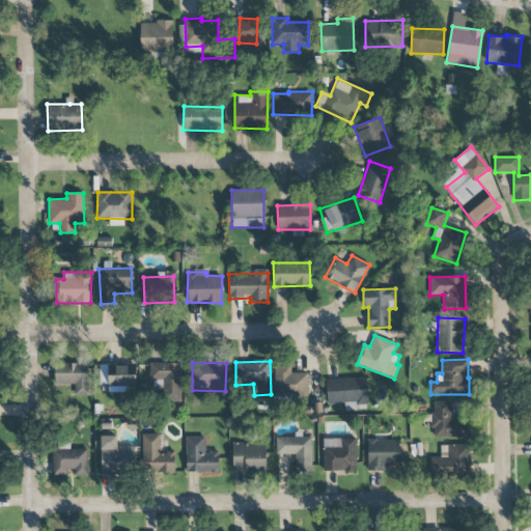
[(88,363),(54,363),(55,385),(74,385),(75,396),(89,395),(88,363)]
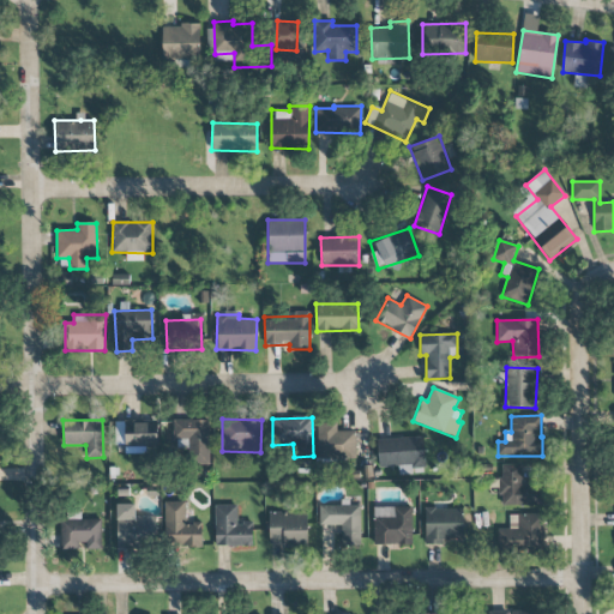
[(209,420),(174,420),(175,438),(190,438),(191,465),(210,464),(209,420)]
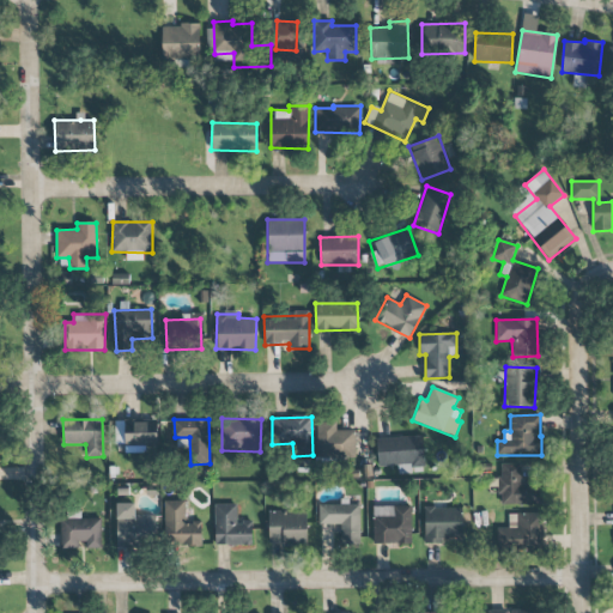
[(114,444),(158,444),(158,434),(146,434),(146,422),(114,422),(114,444)]
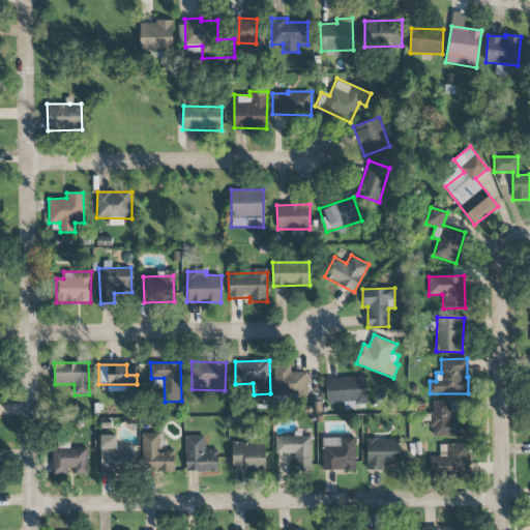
[(290,373),(290,365),(274,366),(275,387),(281,387),(282,396),(307,396),(306,372),(290,373)]
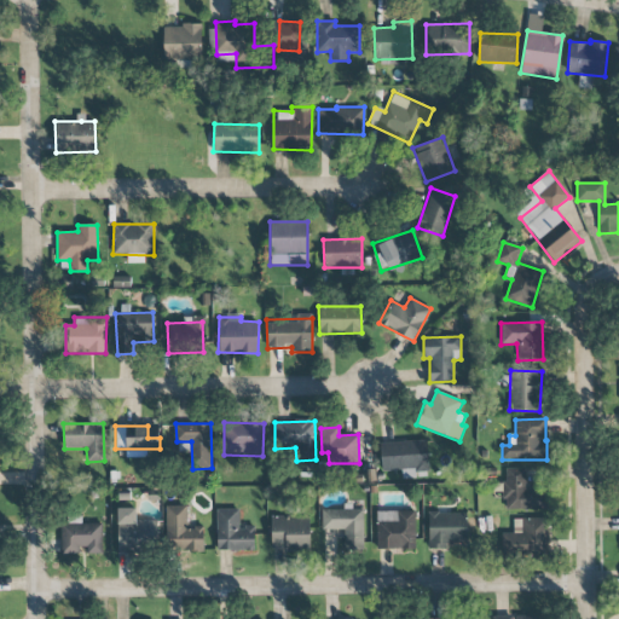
[(547,509),(545,489),(527,489),(526,468),(504,469),(504,510),(547,509)]
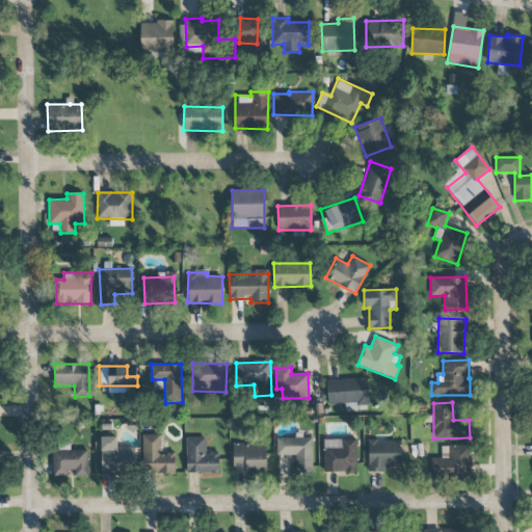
[(160,434),(142,435),(143,474),(176,473),(175,453),(161,453),(160,434)]
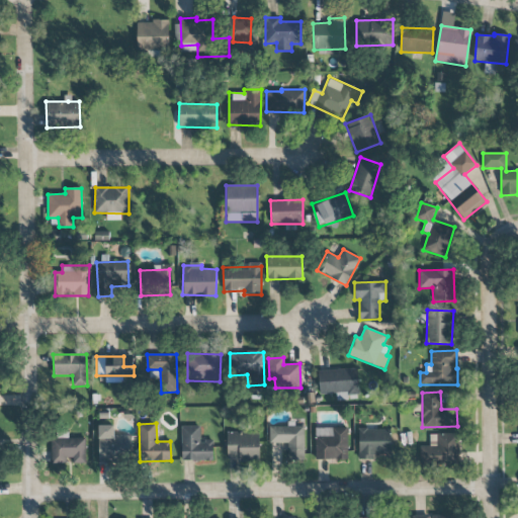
[(304,425),(269,426),(269,443),(287,443),(288,461),(304,460),(304,425)]
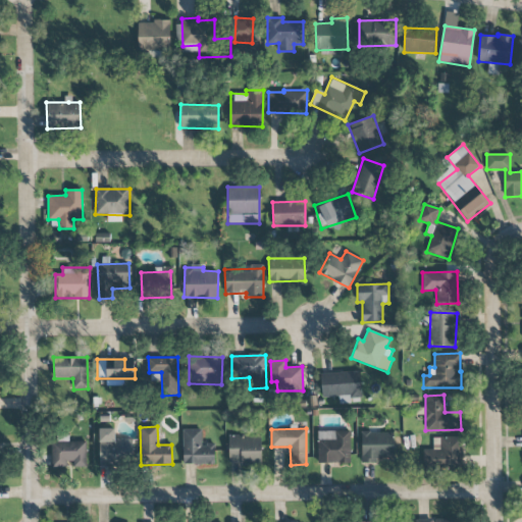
[(115,429),(100,429),(99,465),(133,466),(133,439),(115,439),(115,429)]
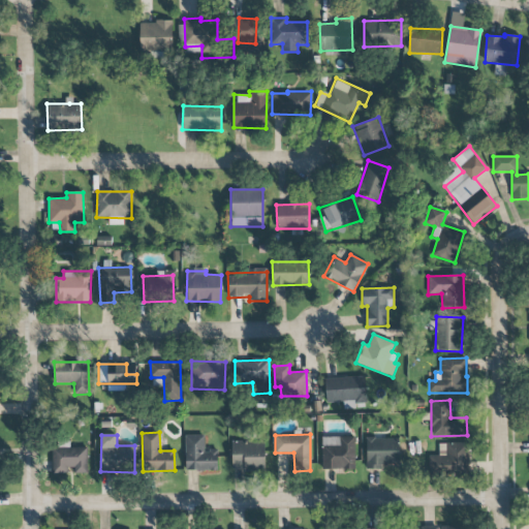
[(218,449),(205,450),(205,435),(185,435),(185,471),(218,471),(218,449)]
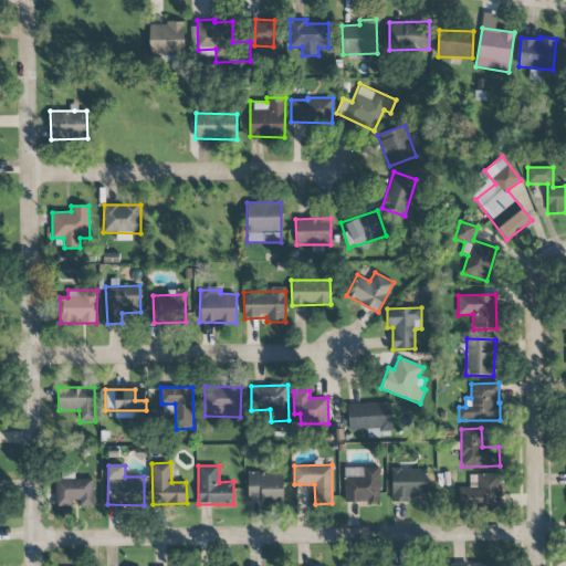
[(345,468),(344,503),(380,503),(380,468),(345,468)]
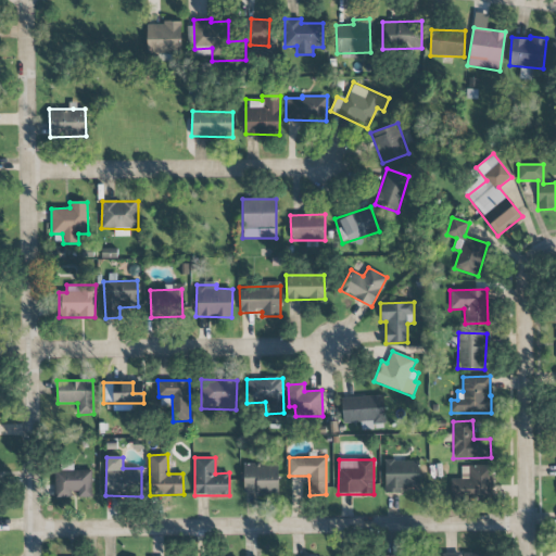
[(419,488),(419,462),(386,460),(384,493),(403,493),(403,488),(419,488)]
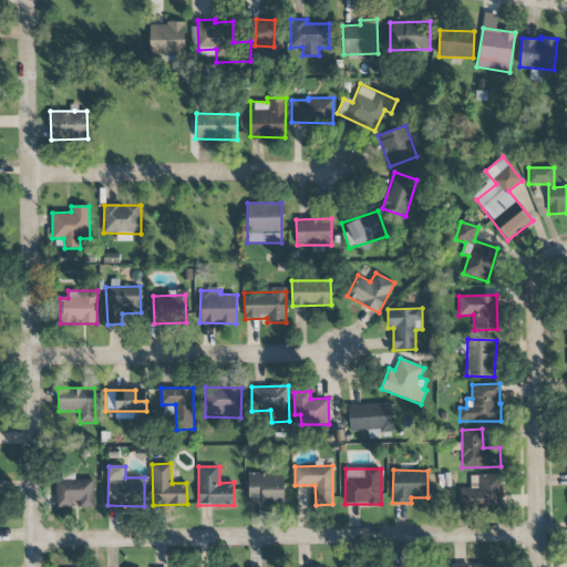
[(284,473),(247,474),(248,504),(285,503),(284,473)]
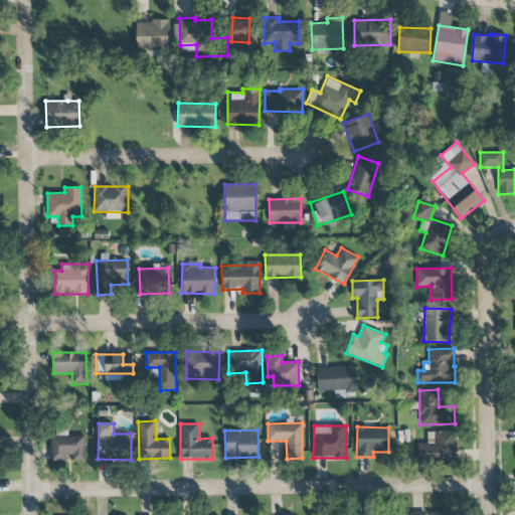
[(417,463),(456,462),(456,431),(435,432),(435,444),(417,444),(417,463)]
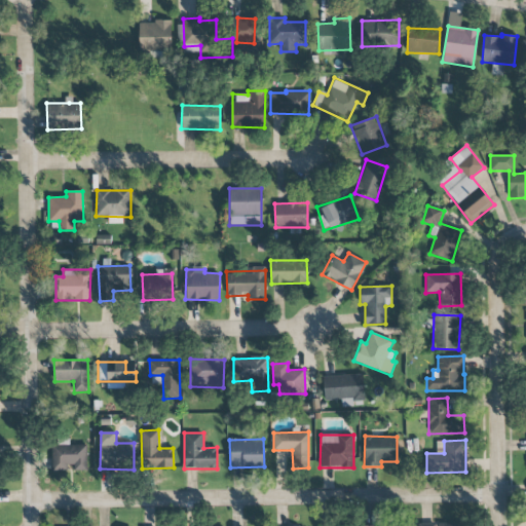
[(51,445),(51,471),(66,472),(66,468),(86,468),(86,446),(51,445)]
